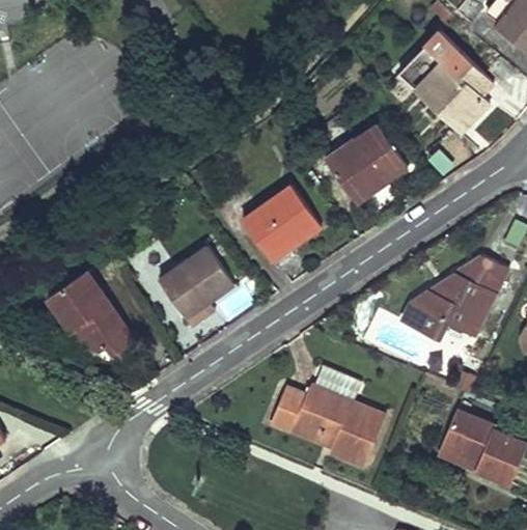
[(496,21),(514,0),(495,0),(486,12),(496,21)]
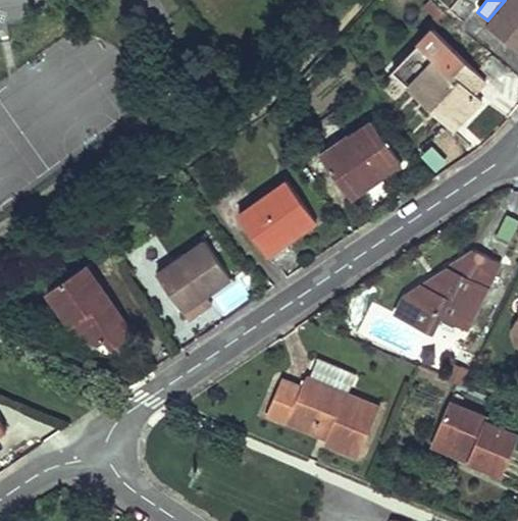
[(517,0),(505,0),(487,20),(484,24),(517,53),(517,0)]
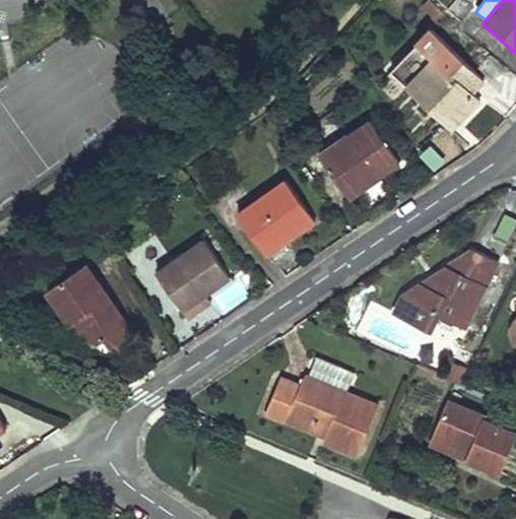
[(473,74),(429,30),(389,72),(449,130),(476,102),(470,94),(461,86),(473,74)]
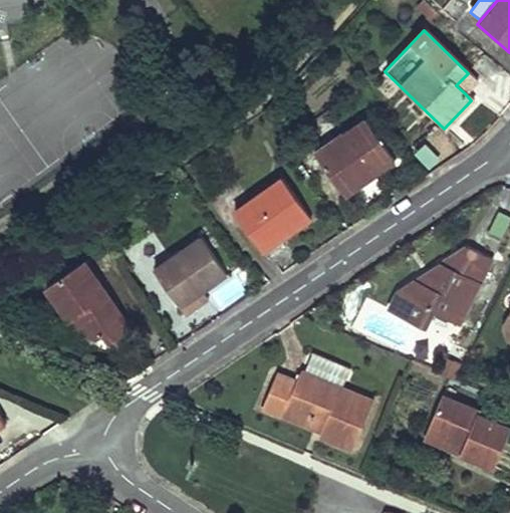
[(477,81),(468,73),(456,85),(465,93),(477,81)]
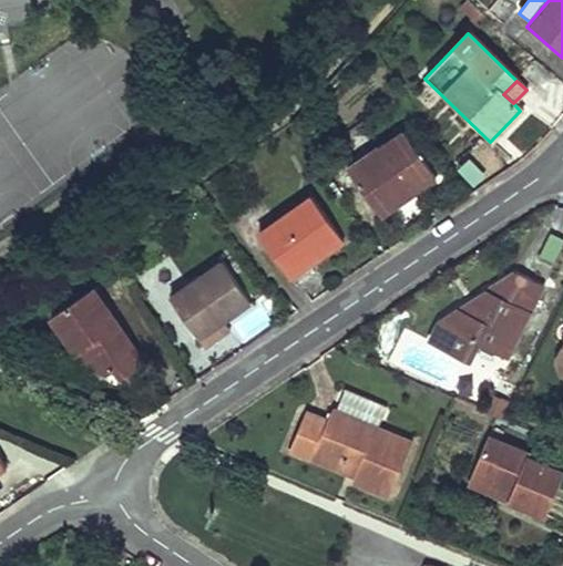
[(417,192),(433,179),(403,135),(367,160),(370,165),(352,177),(374,209),(412,185),(417,192)]
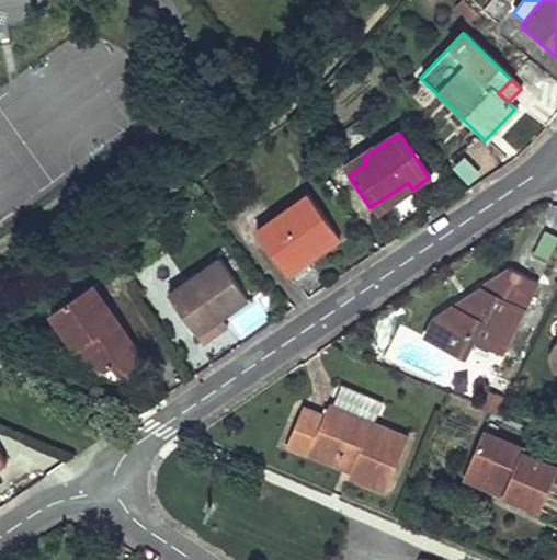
[(363,158),(344,170),(349,175),(366,163),(363,158)]
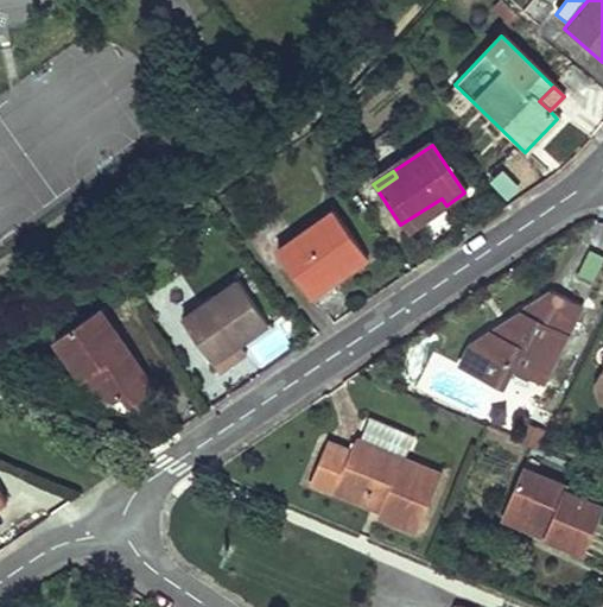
[(442,198),(400,225),(405,232),(446,206),(442,198)]
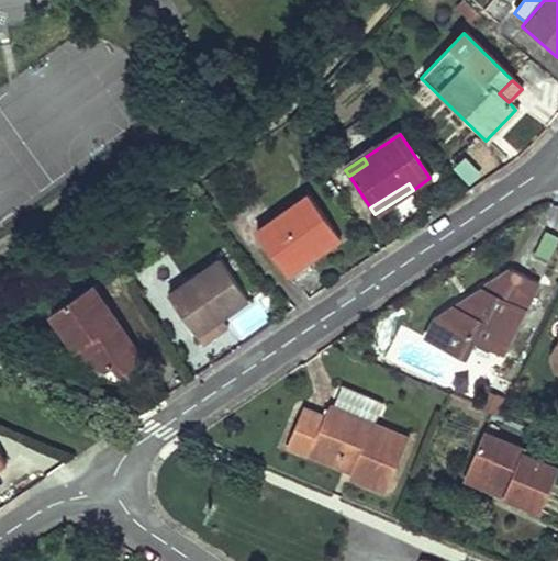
[(305,262),(337,242),(307,197),(256,232),(282,270),(302,257),(305,262)]
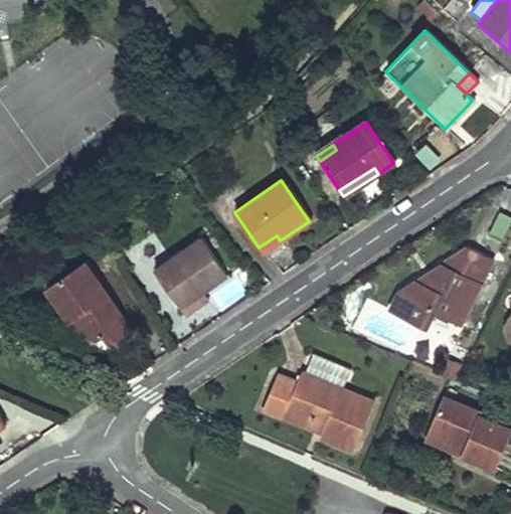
[(277,235),(259,247),(262,252),(280,240),(277,235)]
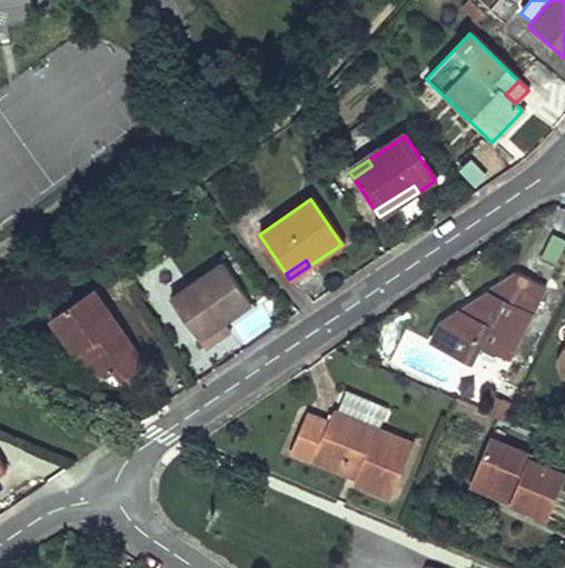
[(220,322),(248,304),(220,263),(168,300),(197,340),(220,322)]
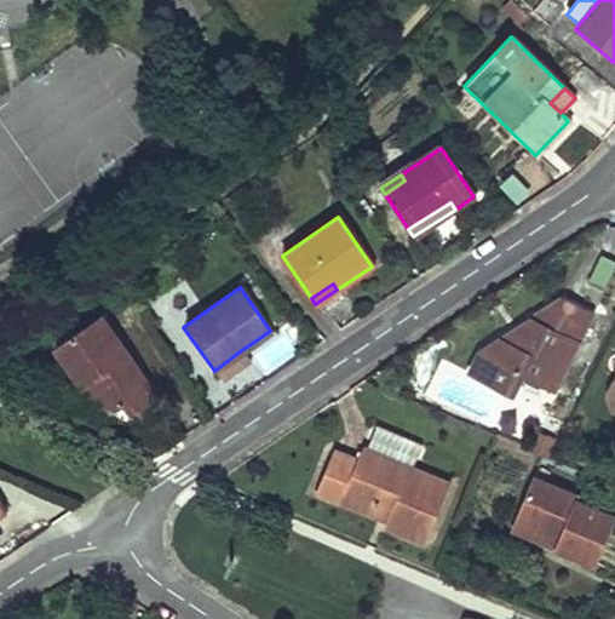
[(513,374),(549,393),(587,314),(558,299),(529,320),(522,337),(507,347),(499,342),(487,362),(476,357),(466,376),(504,394),(513,374)]
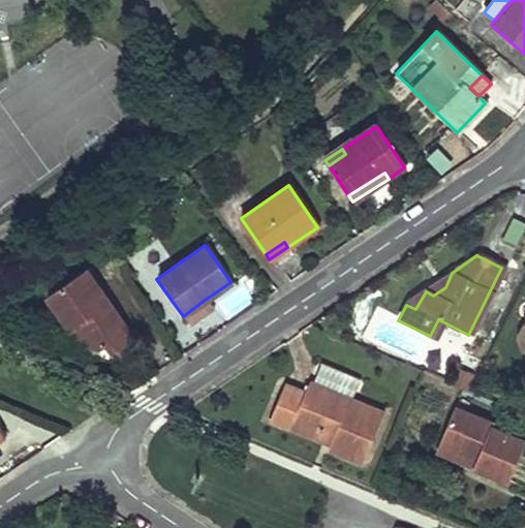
[(131,339),(85,270),(47,297),(69,332),(80,324),(96,349),(104,344),(111,353),(131,339)]
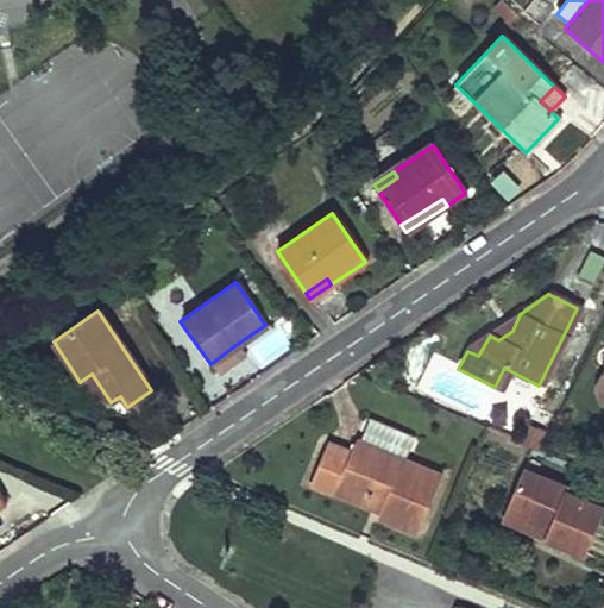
[(478,356),(490,336),(467,351),(478,356)]
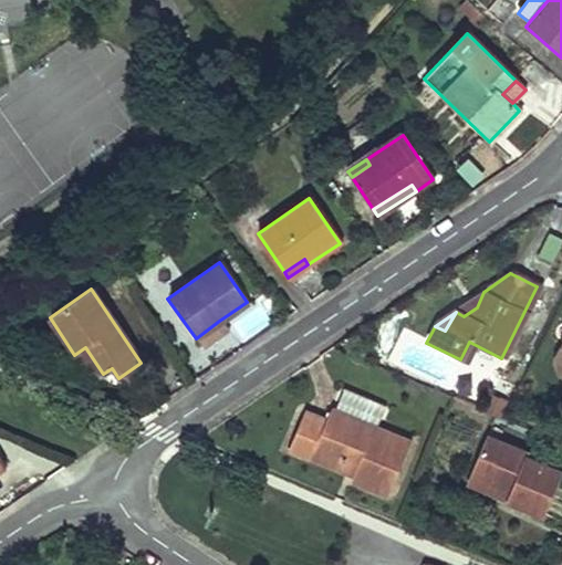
[(227,333),(219,321),(196,338),(189,342),(197,353),(227,333)]
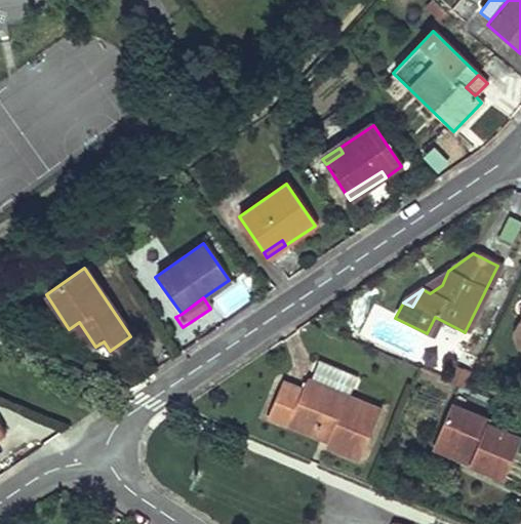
[(520,312),(511,332),(516,347),(520,345),(520,312)]
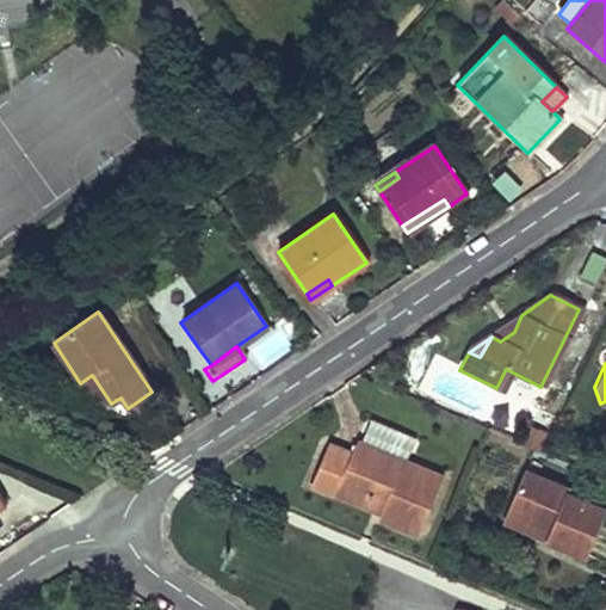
[(111,404),(92,375),(80,383),(87,394),(111,404)]
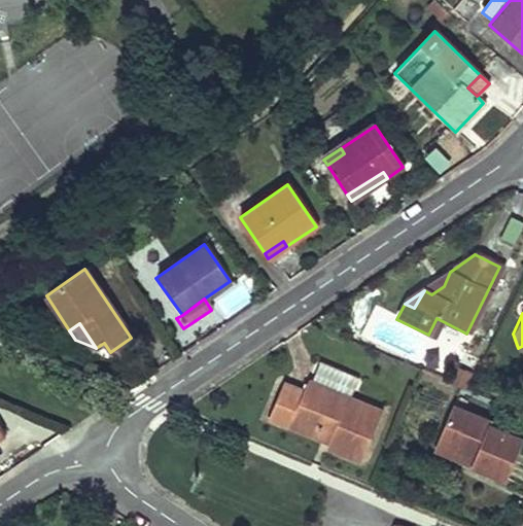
[(357,385),(317,367),(309,390),(305,389),(302,396),(282,388),(267,424),(286,432),(290,424),(326,439),(327,435),(332,437),(326,450),(325,453),(358,465),(378,418),(349,406),(357,385)]
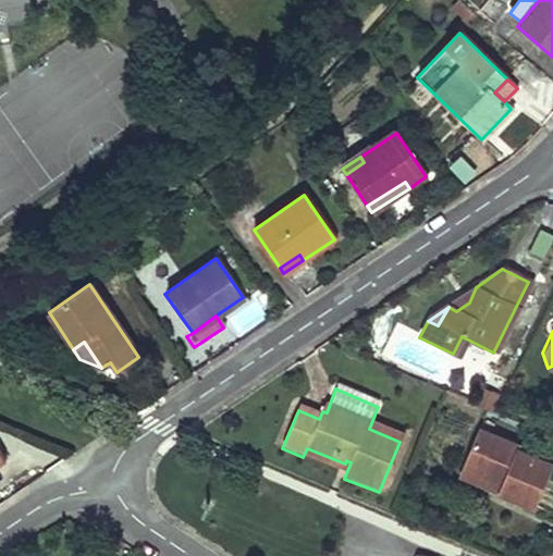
[(489,412),(493,404),(498,396),(482,390),(474,406),(477,407),(489,412)]
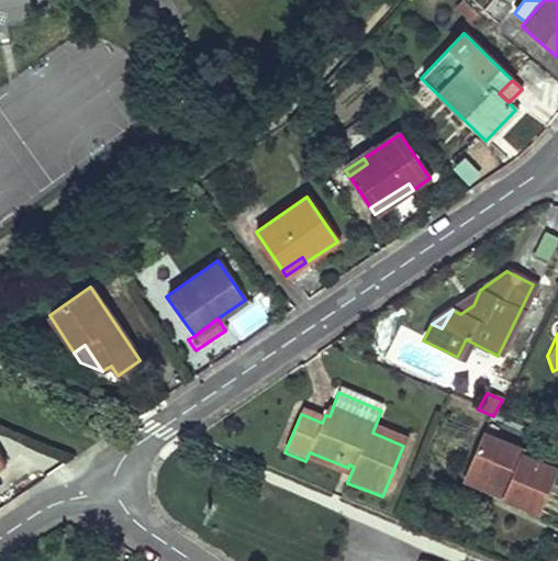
[(521,450),(480,434),(466,470),(506,486),(502,497),(538,513),(556,470),(520,455),(521,450)]
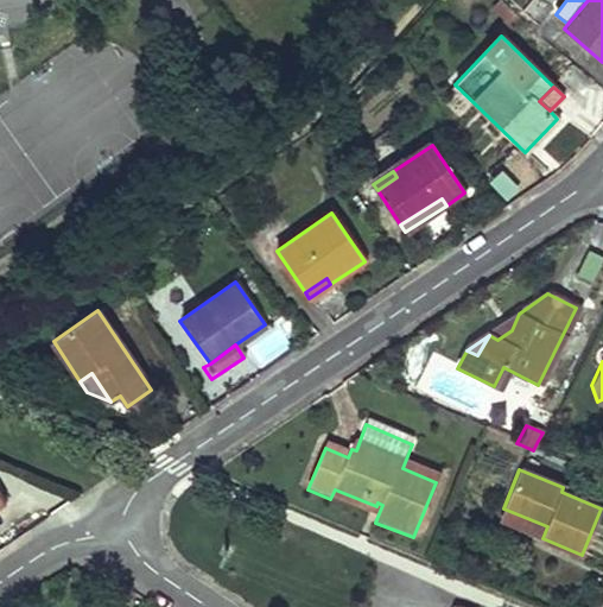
[(330,499),(376,519),(382,505),(378,503),(376,506),(335,489),(330,499)]
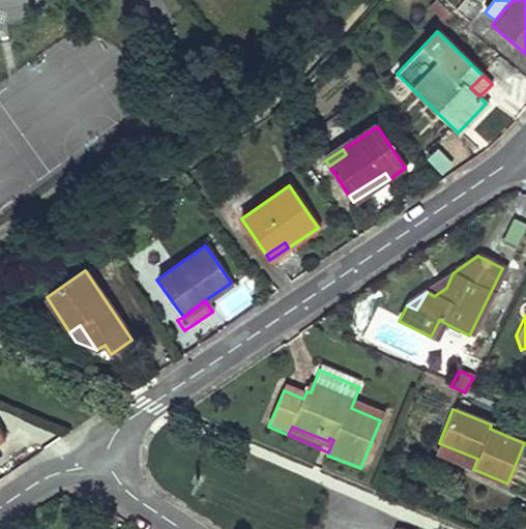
[(477,459),(439,443),(435,453),(473,469),(477,459)]
